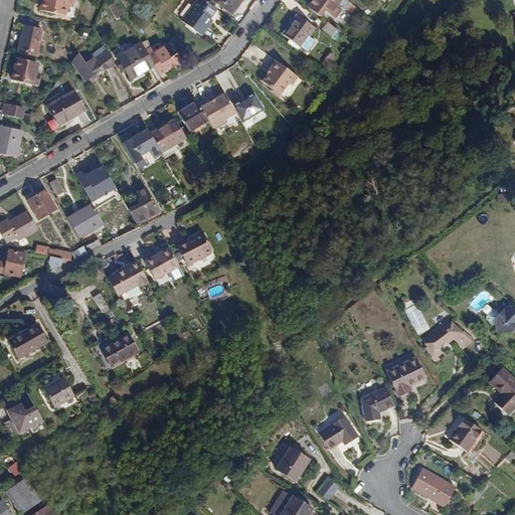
[(76,7),(74,6),(75,0),(44,0),(42,1),(41,6),(43,9),(74,16),(76,7)]
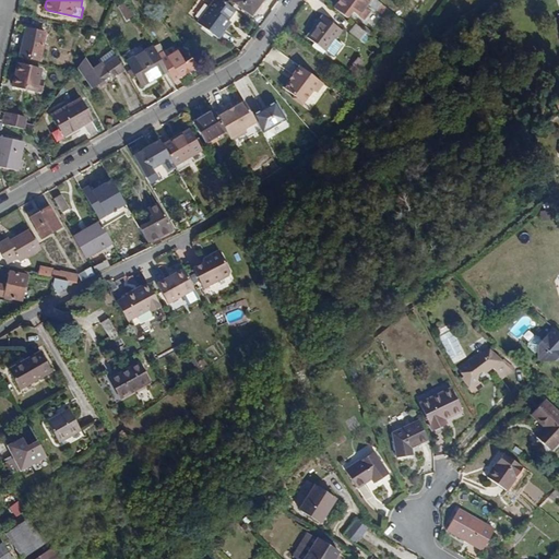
[(128,18),(135,14),(127,0),(126,0),(121,7),(128,18)]
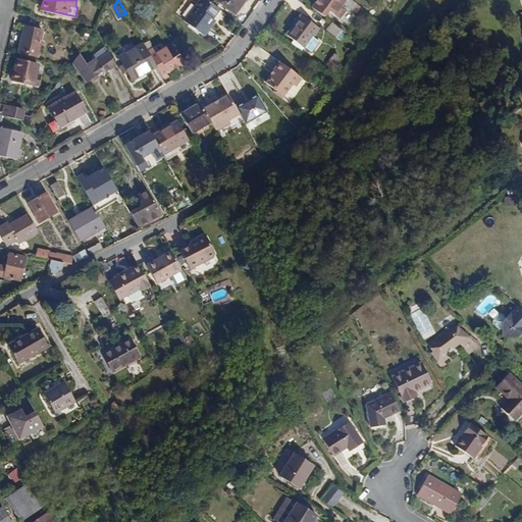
[(211,21),(214,17),(220,8),(209,0),(200,0),(186,19),(206,34),(214,23),(211,21)]
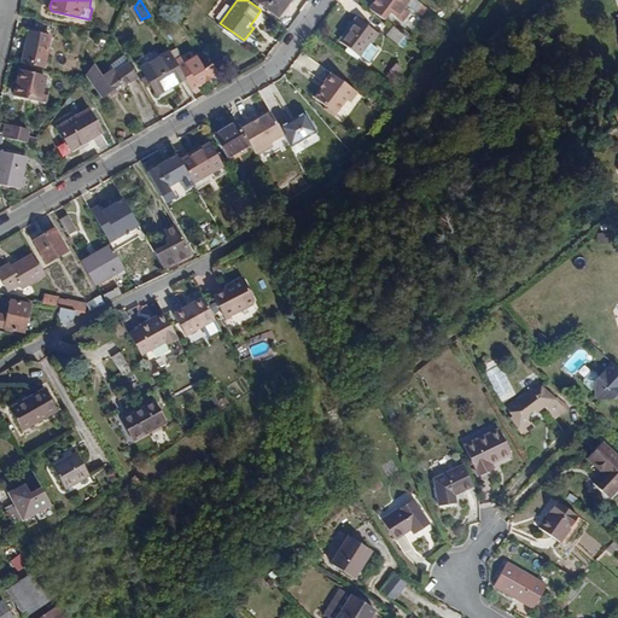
[(261,1),(279,16),(291,0),(252,0),(258,5),(261,1)]
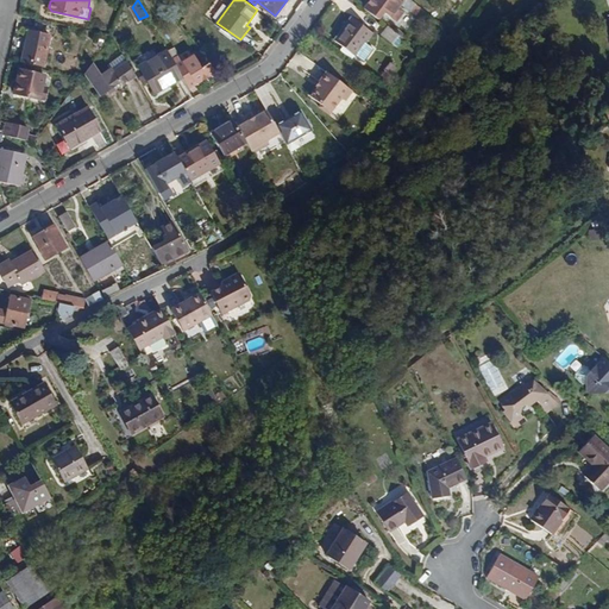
[(416,2),(413,0),(369,0),(368,4),(382,14),(384,11),(391,16),(401,2),(412,10),(416,2)]
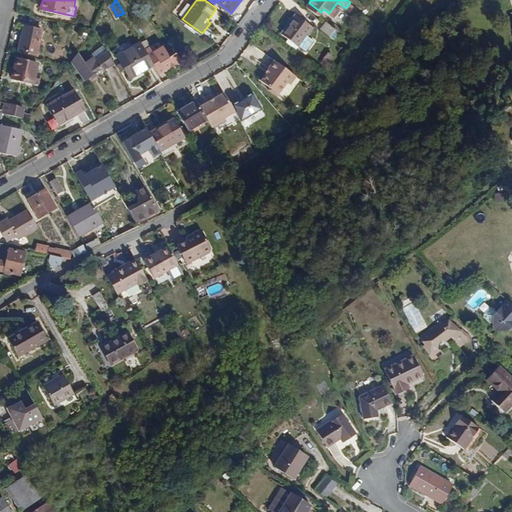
[(346,8),(349,11),(354,5),(350,2),(346,8)]
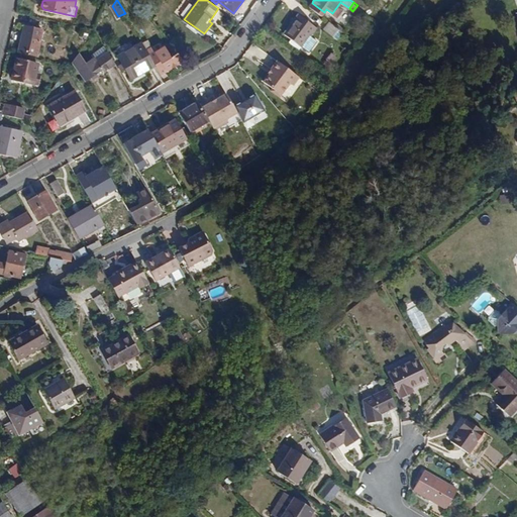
[(322,15),(324,12),(312,3),(310,6),(322,15)]
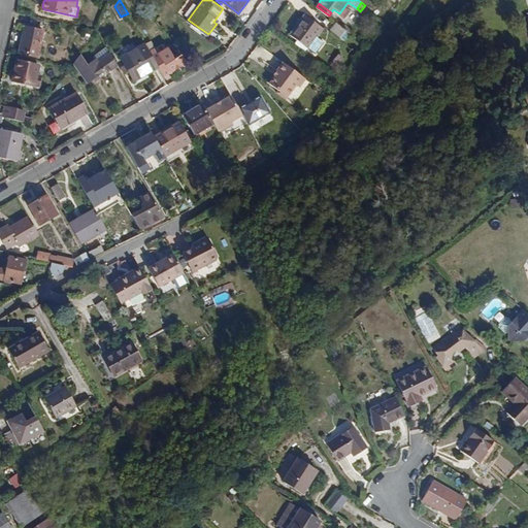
[(307,45),(308,46),(316,52),(324,41),(317,35),(323,26),(306,13),(291,33),(297,38),(295,41),(305,48),(307,45)]
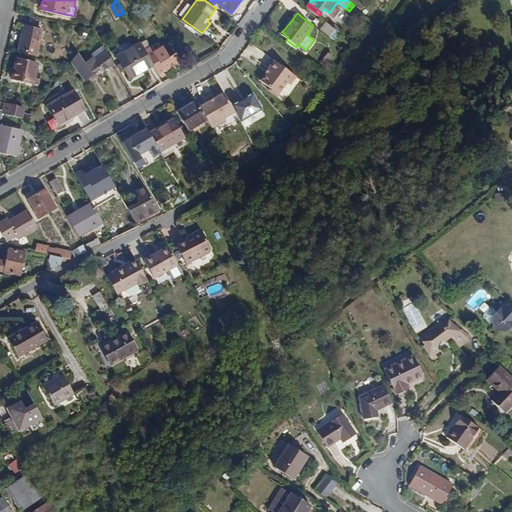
[(335,29),(336,28),(326,20),(325,22),(335,29)]
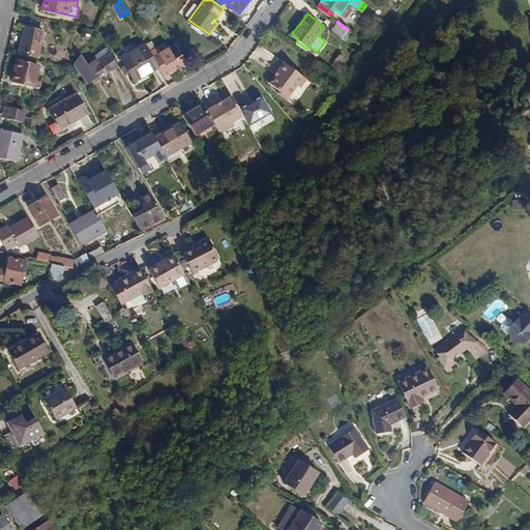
[(332,28),(343,36),(347,30),(336,23),(332,28)]
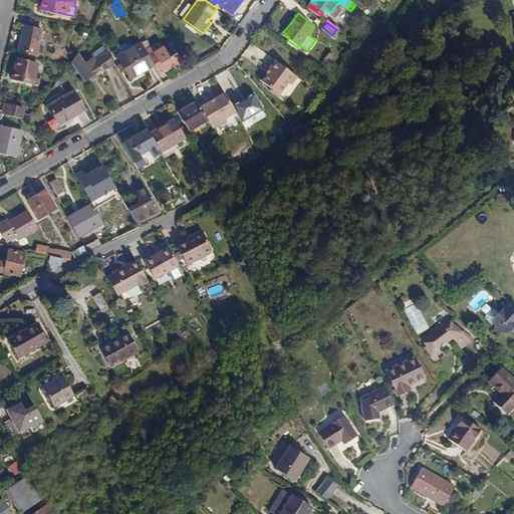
[(18,49),(37,53),(42,28),(24,24),(18,49)]
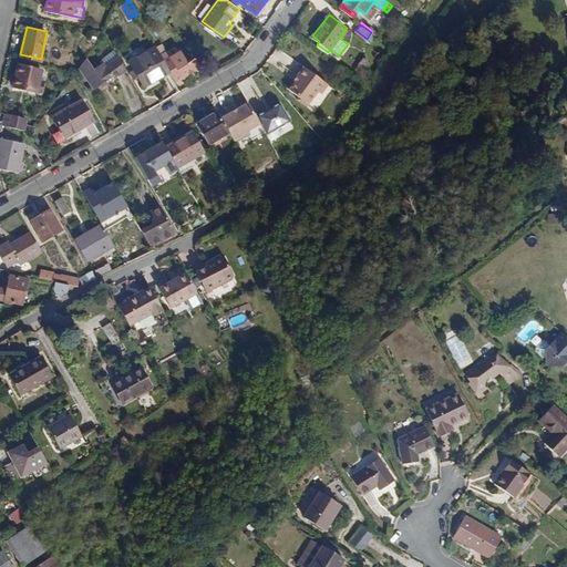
[(86,42),(93,43),(96,31),(90,30),(86,42)]
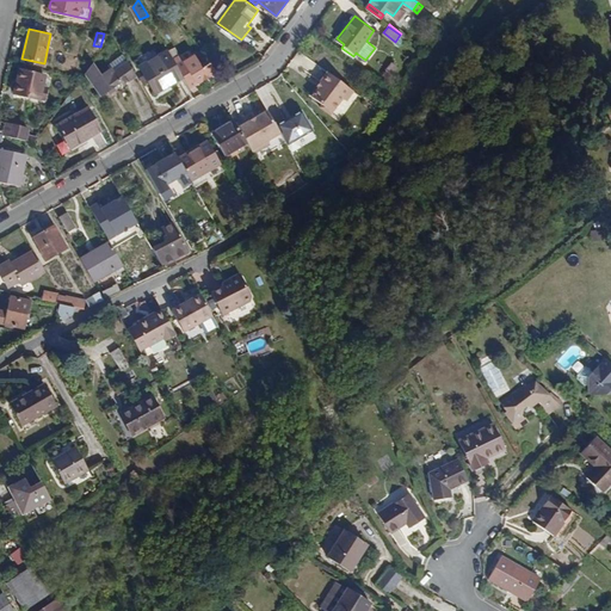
[(156,93),(184,76),(173,59),(167,49),(140,66),(156,93)]
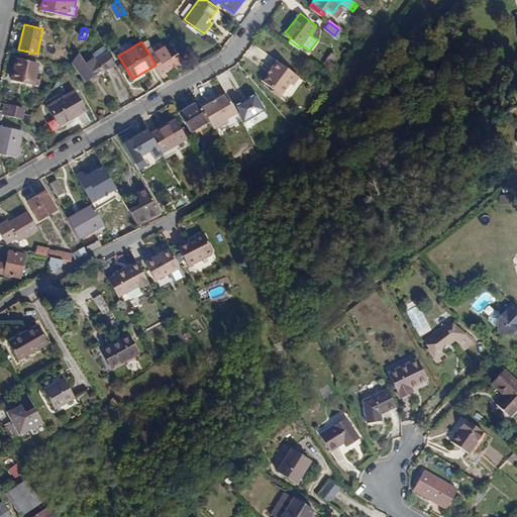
[(161,74),(182,61),(178,54),(172,57),(165,45),(154,50),(152,46),(146,49),(156,65),(161,74)]
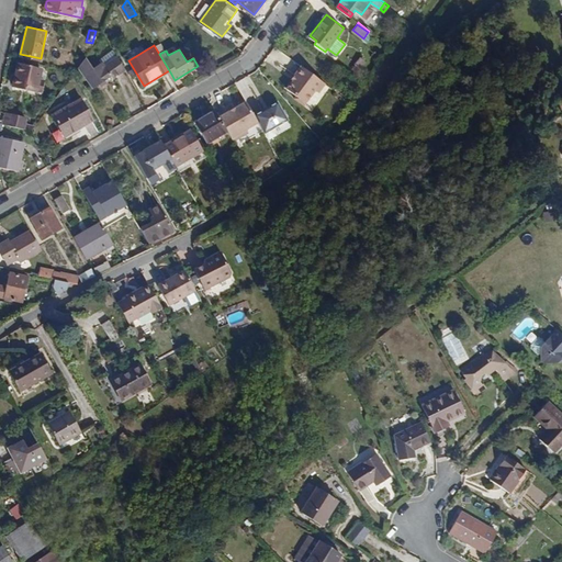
[(101,59),(102,62),(115,53),(114,51),(101,59)]
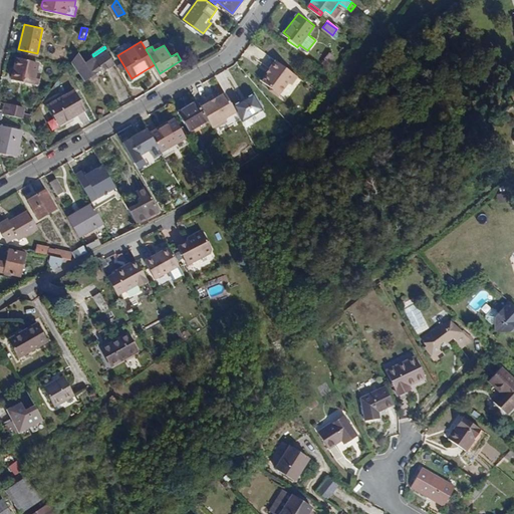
[(102,71),(114,63),(105,48),(93,56),(85,61),(78,51),(72,59),(85,78),(89,76),(91,79),(96,75),(94,72),(99,68),(102,71)]
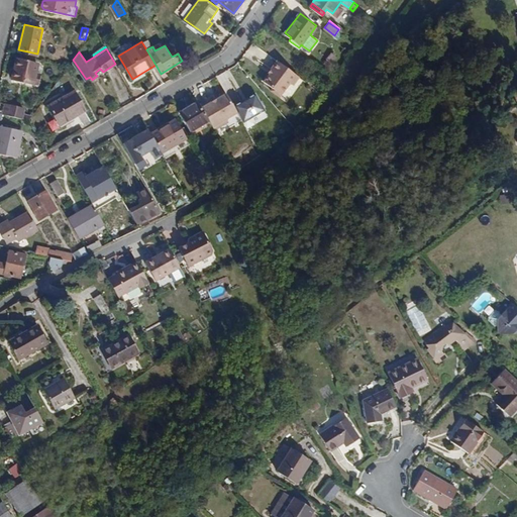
[(329,60),(331,61),(336,55),(330,50),(322,62),(326,64),(329,60)]
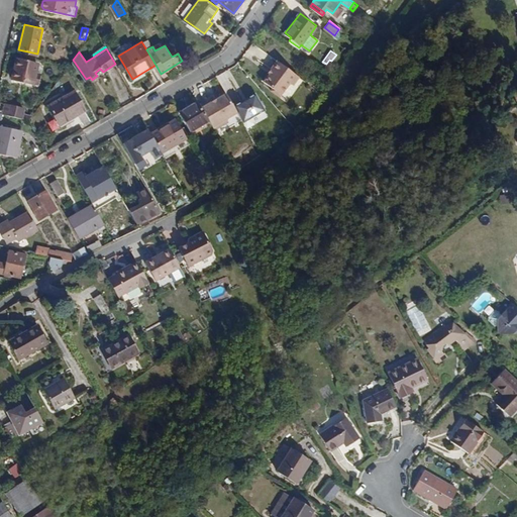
[(12,77),(34,82),(38,63),(16,58),(12,77)]
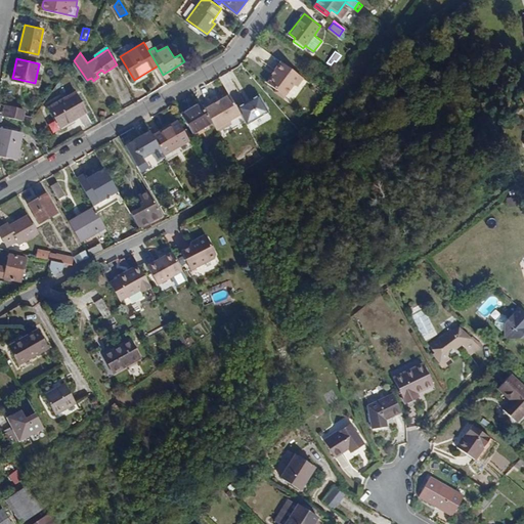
[(274,90),(291,102),(308,80),(281,60),(275,69),(277,70),(274,74),(268,82),(276,88),(274,90)]
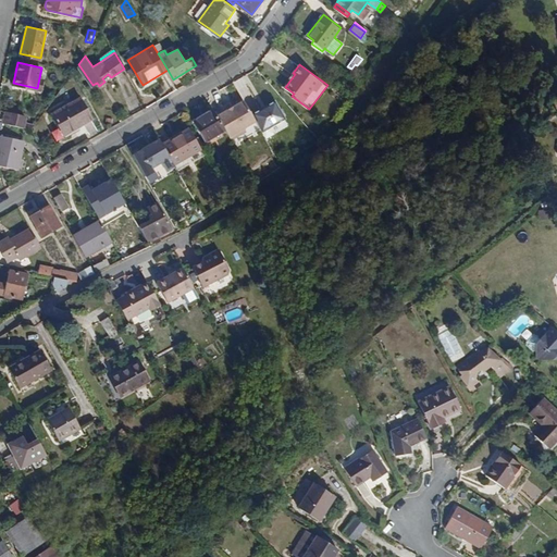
[(64,134),(93,118),(81,97),(52,113),(64,134)]
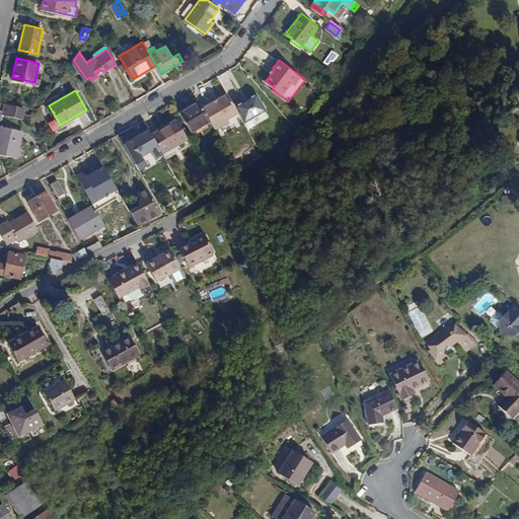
[(203,107),(210,120),(216,129),(230,121),(228,118),(239,112),(235,104),(228,92),(203,107)]
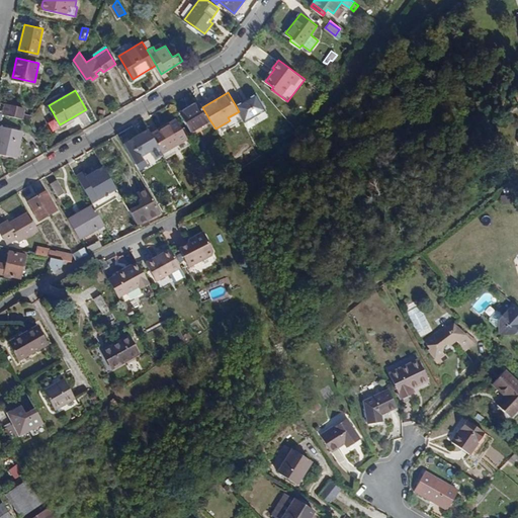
[(257,92),(235,104),(239,111),(245,121),(248,127),(256,122),(252,116),(266,108),(257,92)]
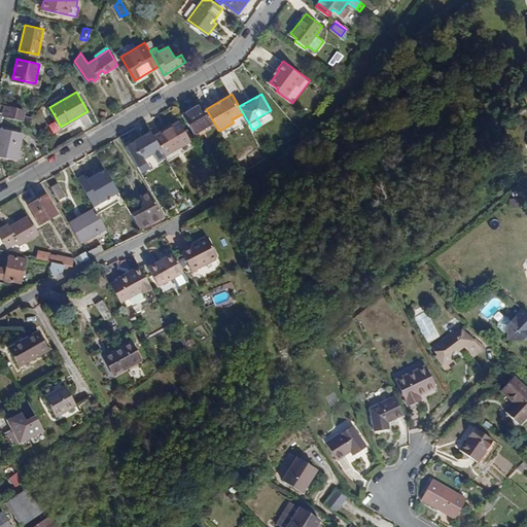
[(213,121),(206,109),(203,102),(183,113),(195,132),(213,121)]
